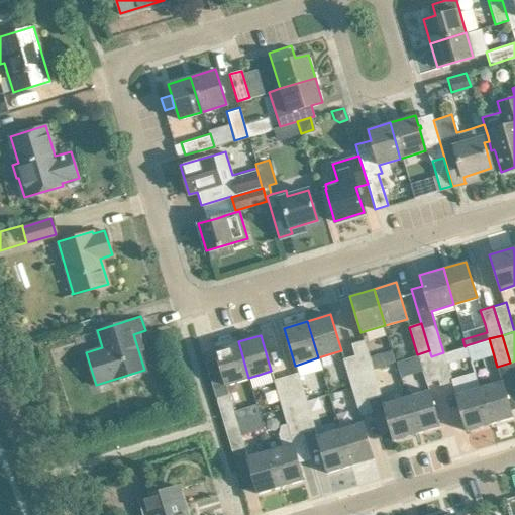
[(394,359),(391,348),(369,355),(365,340),(351,344),(364,383),(376,379),(373,367),(394,359)]
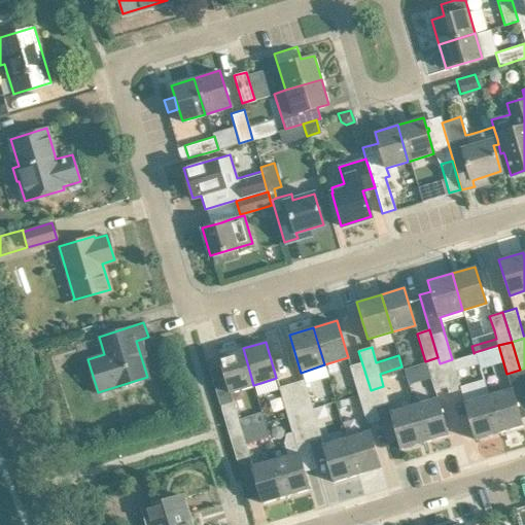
[(218,356),(230,392),(253,385),(243,348),(218,356)]
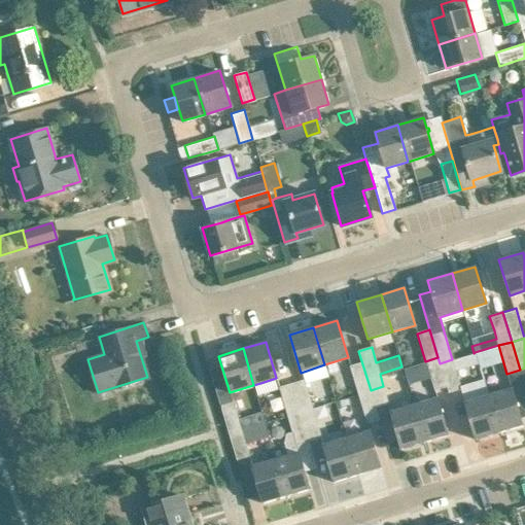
[(350,366),(358,394),(371,390),(358,351),(356,351),(359,363),(350,366)]
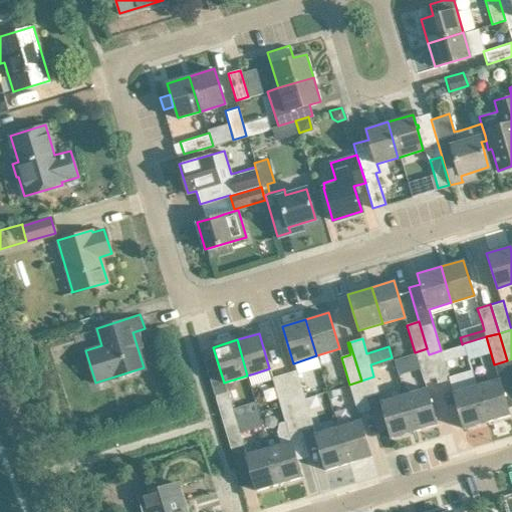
[(415,352),(423,379),(435,376),(429,354),(427,348),(415,352)]
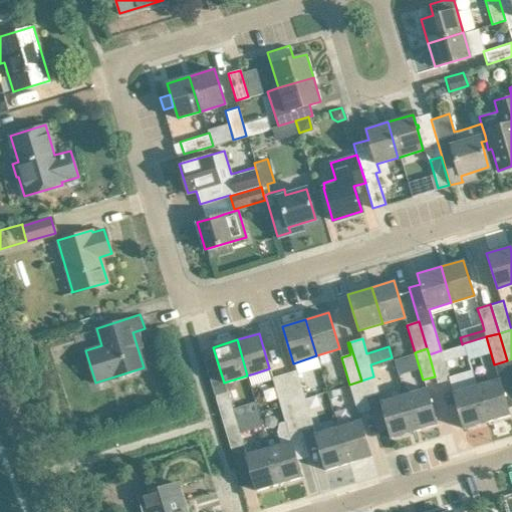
[(441,350),(429,354),(435,376),(437,382),(449,378),(450,378),(449,375),(444,360),(441,350)]
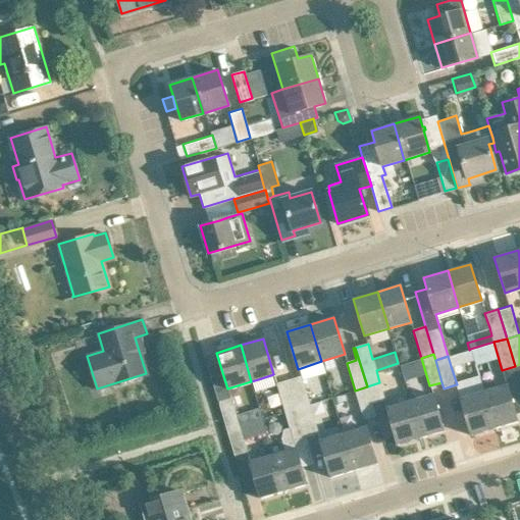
[(303,375),(290,379),(298,407),(311,404),(303,375)]
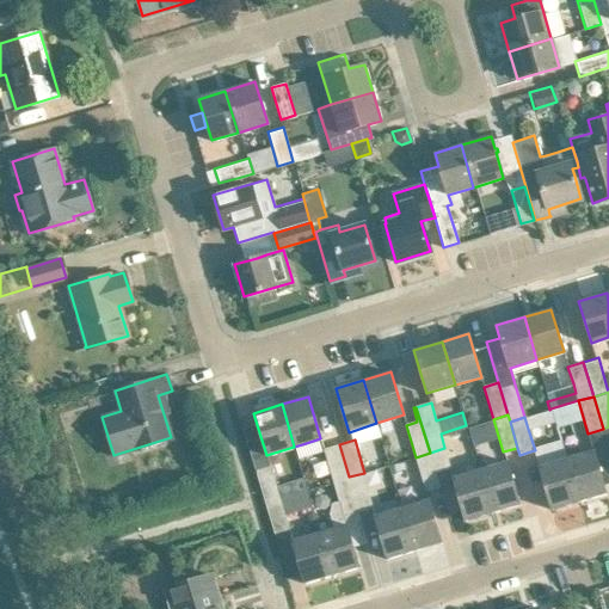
[(535,450),(534,450),(543,486),(551,509),(577,500),(565,459),(559,440),(534,447),(535,450)]
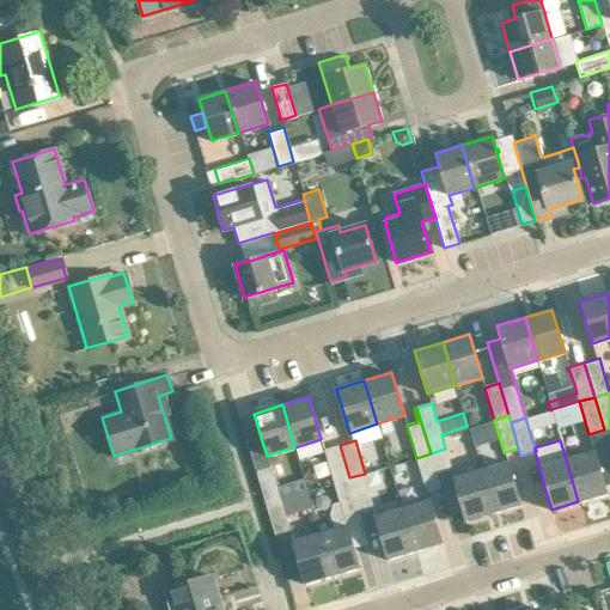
[(324,449),(334,482),(349,477),(340,445),(324,449)]
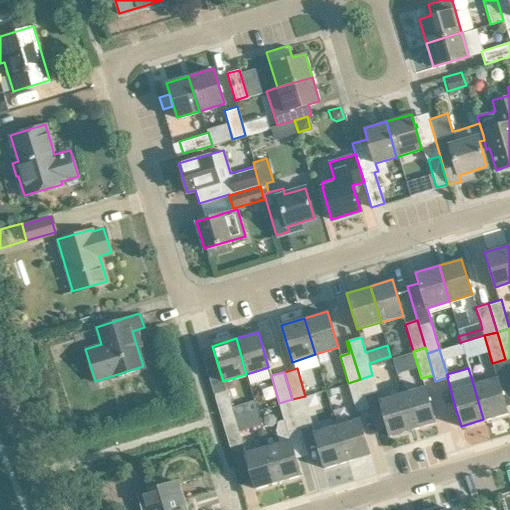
[(380,400),(377,392),(372,375),(360,379),(368,408),(374,427),(385,423),(389,435),(411,429),(400,394),(380,400)]
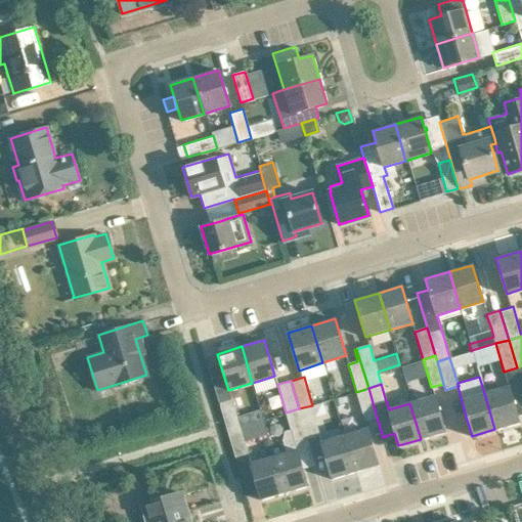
[(508,386),(485,392),(484,393),(494,429),(519,422),(508,386)]
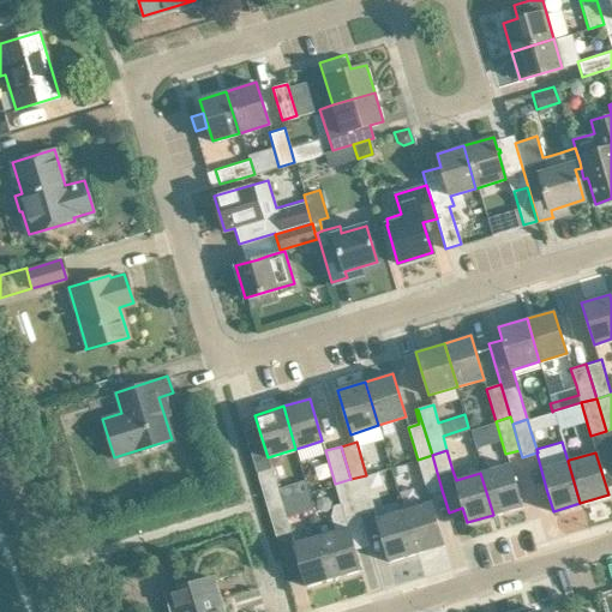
[(432,455),(418,460),(427,493),(442,490),(432,455)]
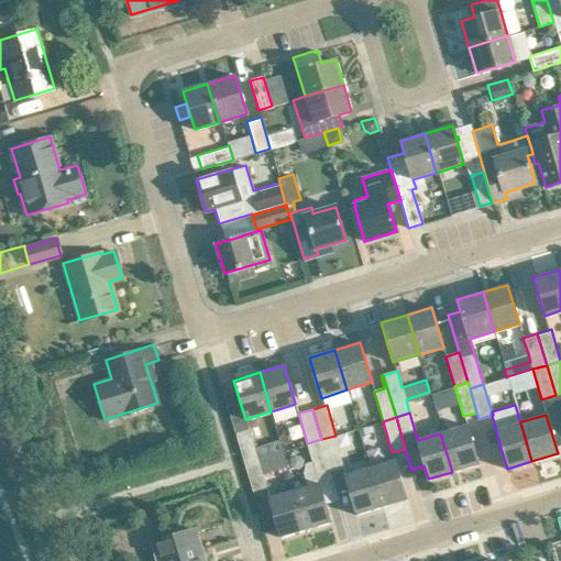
[(361,421),(348,425),(351,438),(364,435),(361,421)]
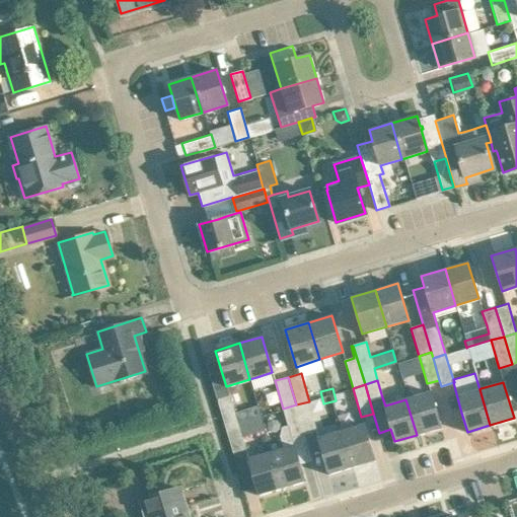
[(441,428),(430,392),(405,399),(417,435),(441,428)]
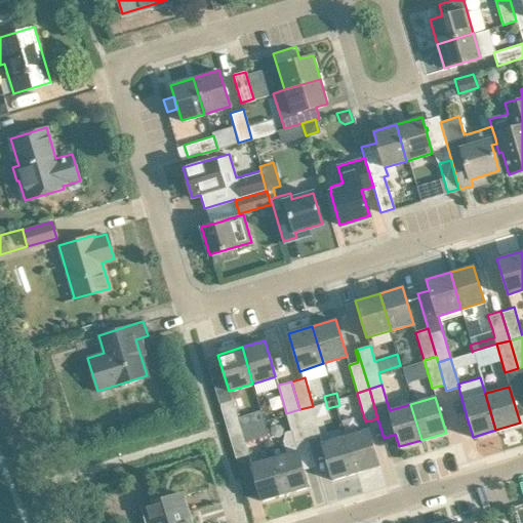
[(218,402),(227,431),(240,428),(231,399),(218,402)]
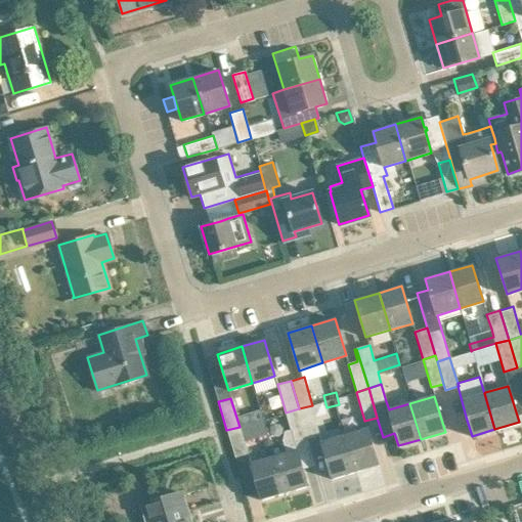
[(320,434),(312,405),(299,408),(308,438),(320,434)]
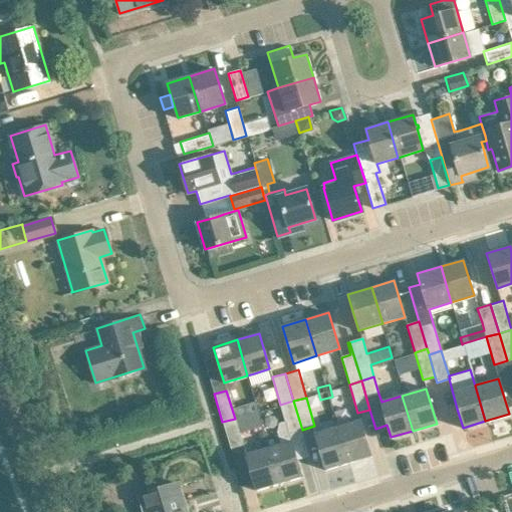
[(293,401),(280,405),(289,434),(302,430),(293,401)]
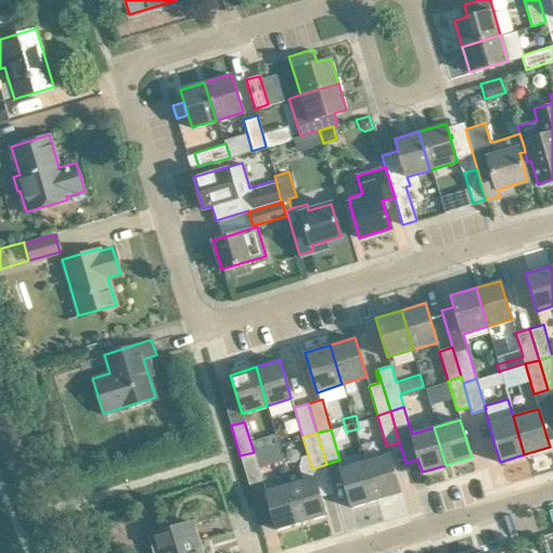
[(278,445),(254,452),(240,455),(249,486),(262,481),(258,467),(282,460),(278,445)]
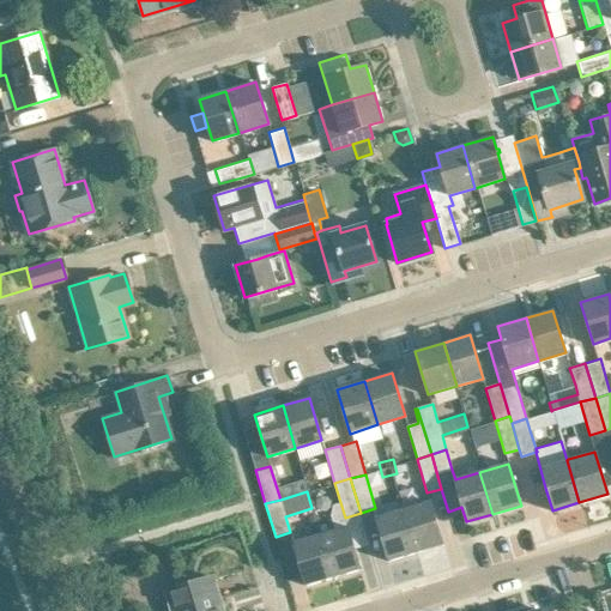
[(430,502),(401,510),(415,552),(442,544),(430,502)]
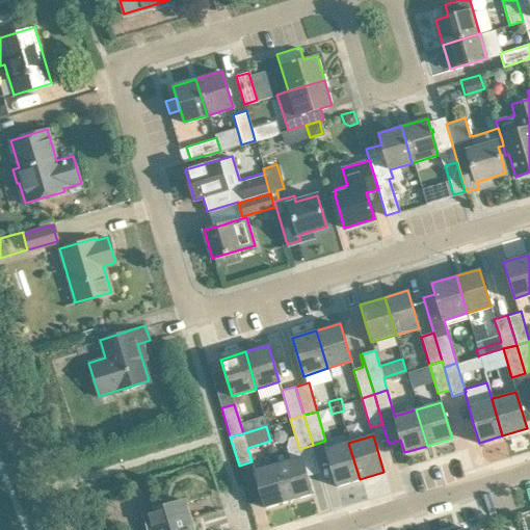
[(325,450),(329,466),(336,485),(360,479),(348,443),(325,450)]
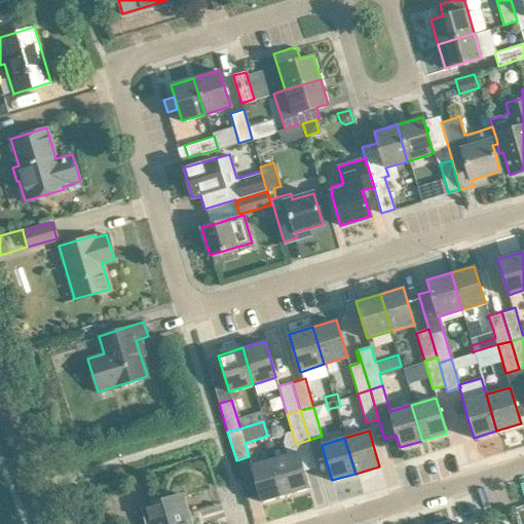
[(297,451),(272,458),(284,494),(308,487),(297,451)]
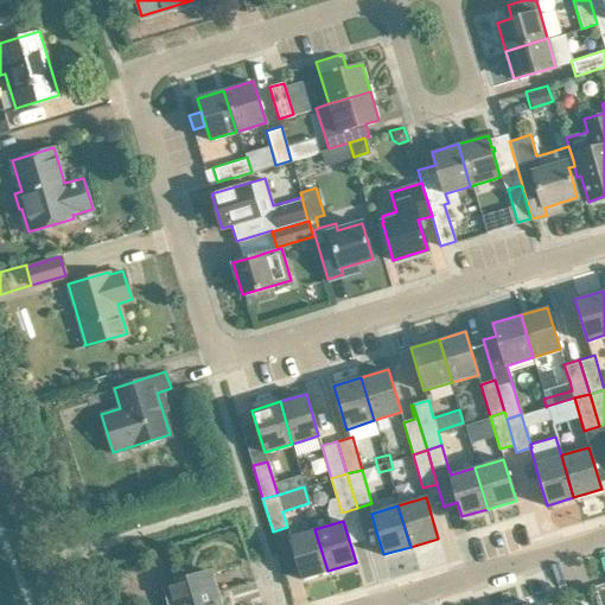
[(290,536),(301,579),(328,571),(314,529),(290,536)]
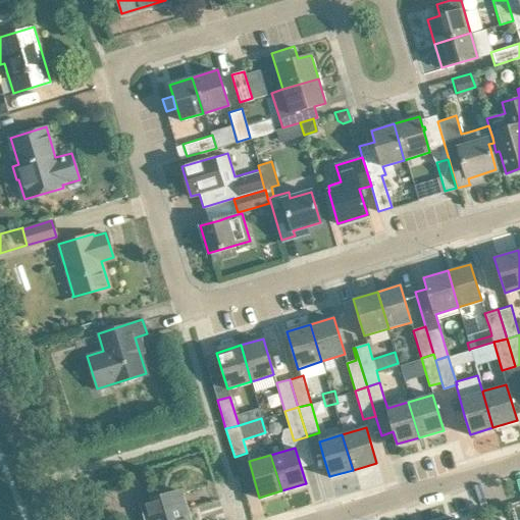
[(146,519),(189,519),(179,490),(141,503),(146,519)]
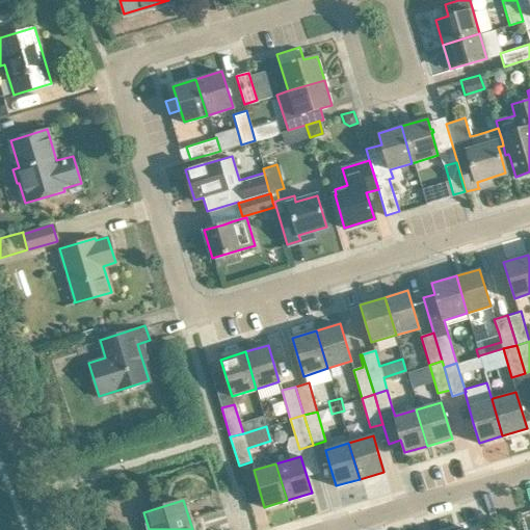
[(494,529),(492,521),(478,525),(479,529),(494,529)]
